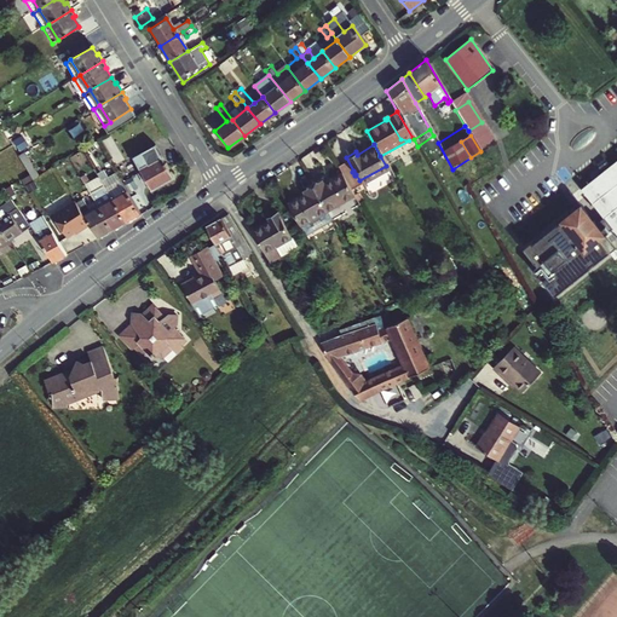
[(132,159),(139,171),(137,173),(143,184),(145,183),(150,191),(166,183),(167,184),(174,179),(168,171),(167,171),(166,168),(167,167),(163,162),(162,162),(153,145),(132,159)]
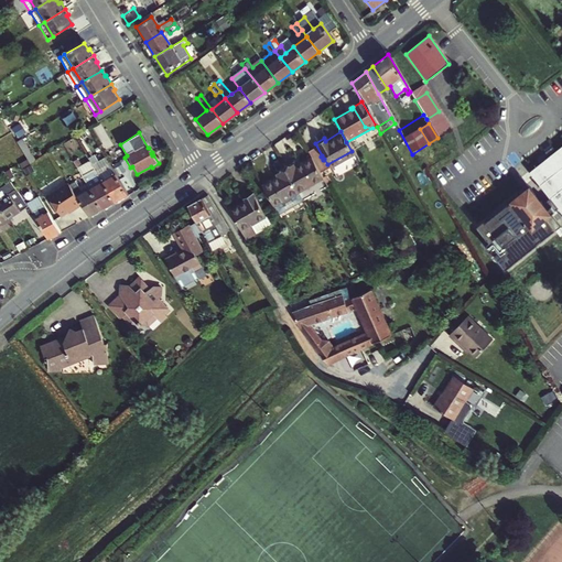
[(15,143),(29,165),(34,162),(20,140),(15,143)]
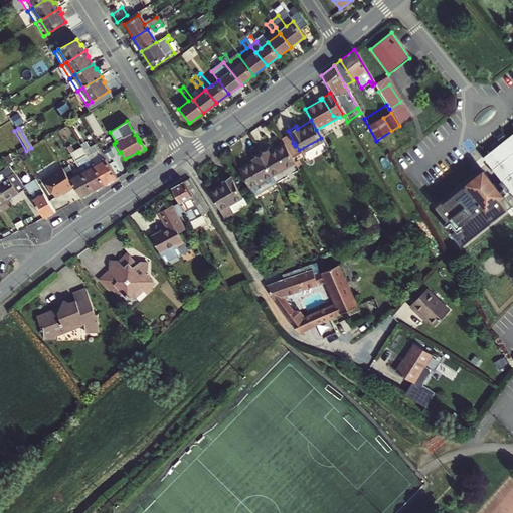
[(512,133),(481,159),(496,178),(492,181),(489,183),(477,168),(437,200),(436,198),(430,203),(441,217),(440,218),(439,221),(439,222),(440,224),(442,226),(445,226),(447,225),(448,227),(445,230),(455,242),(501,207),(496,201),(498,199),(500,197),(504,202),(511,197),(512,199),(512,133)]
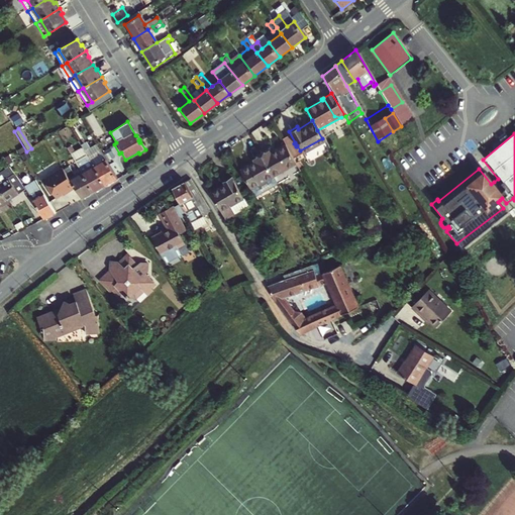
[(260,155),(272,175),(294,162),(291,157),(284,143),(270,152),(268,150),(260,155)]
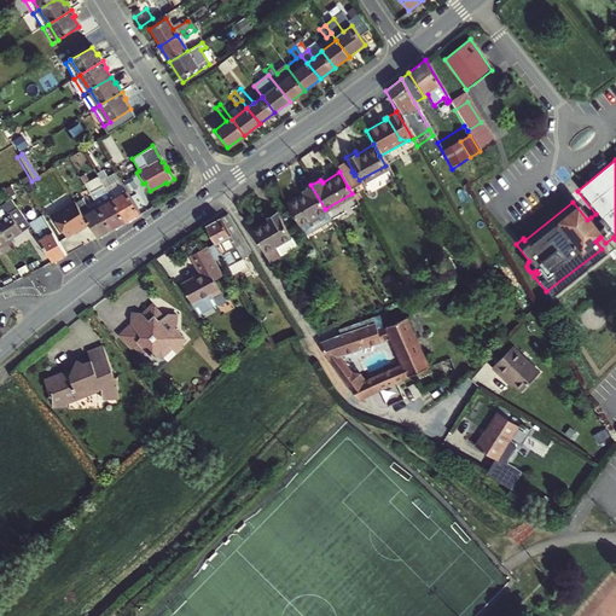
[(83,186),(88,193),(103,185),(98,178),(83,186)]
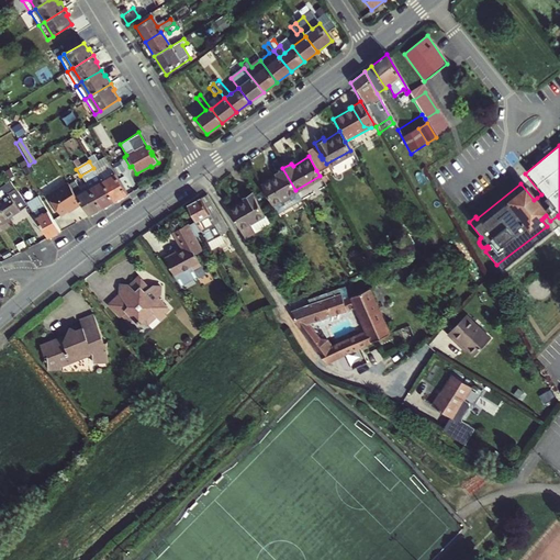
[(80,176),(88,188),(101,209),(114,202),(101,181),(97,174),(94,170),(93,168),(80,176)]
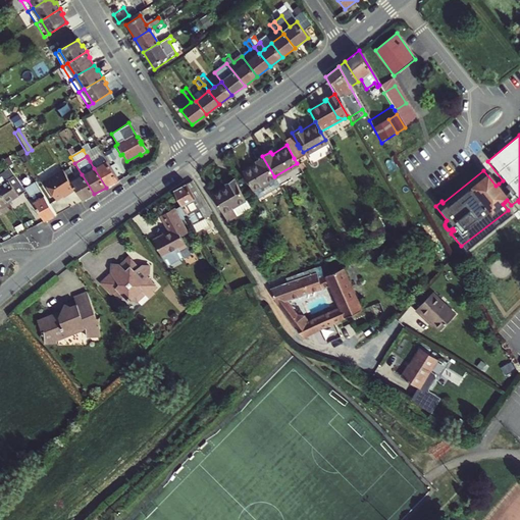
[(241,171),(252,190),(274,176),(262,156),(254,161),(255,163),(241,171)]
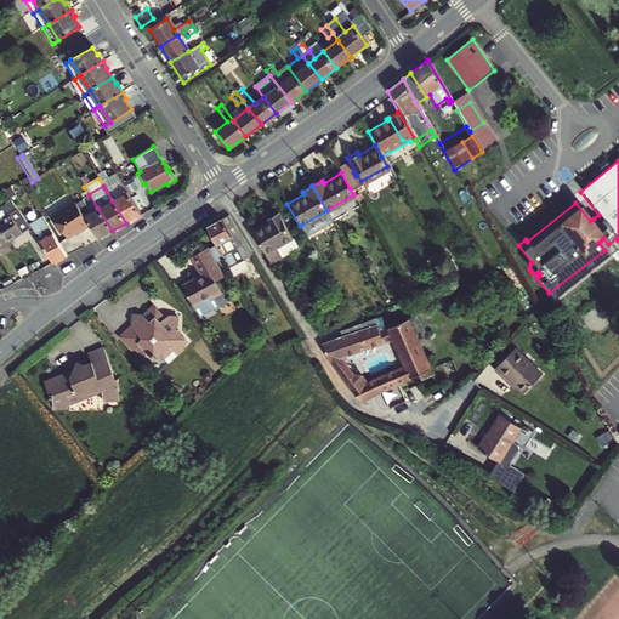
[(126,192),(112,200),(126,223),(140,215),(126,192)]
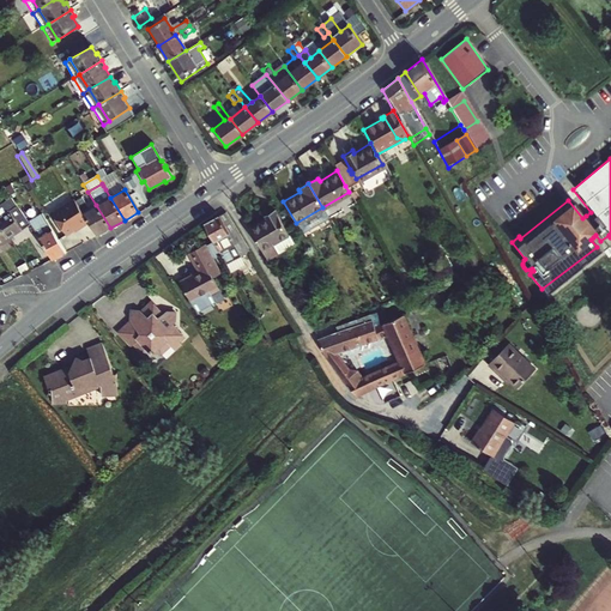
[(12,198),(0,205),(0,225),(7,237),(29,224),(12,198)]
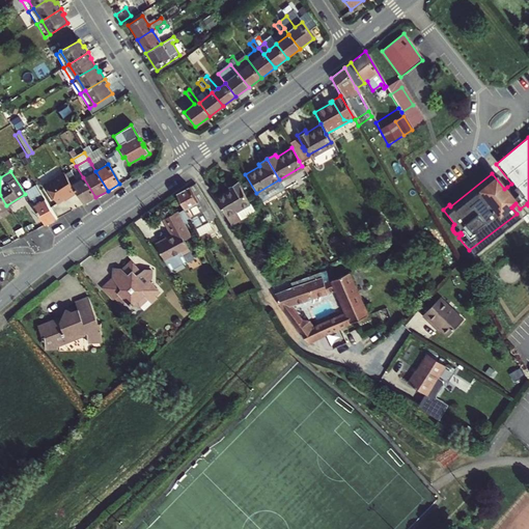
[(71,185),(76,193),(83,204),(95,197),(83,177),(77,181),(71,171),(64,174),(71,185)]
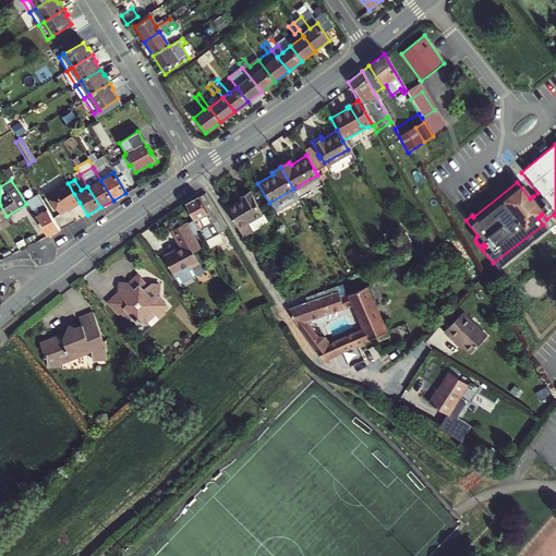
[(68,183),(67,181),(46,194),(59,215),(71,206),(72,207),(80,203),(74,194),(68,183)]
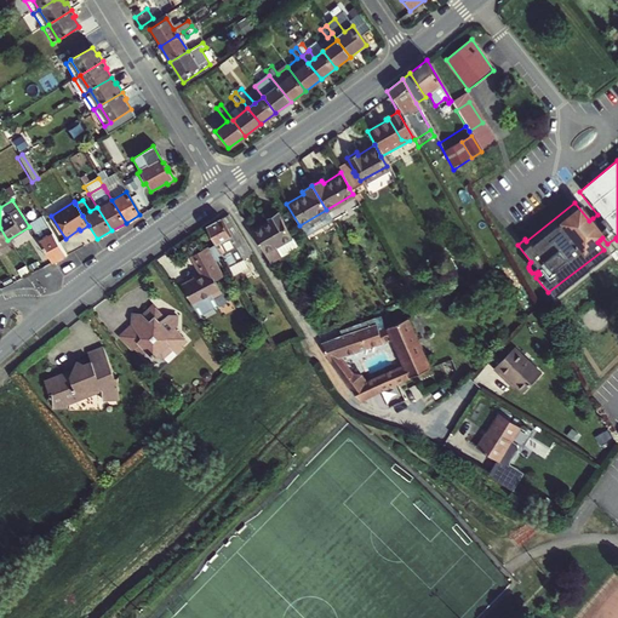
[(268,222),(251,233),(269,263),(280,256),(275,247),(290,238),(276,215),(267,221),(268,222)]
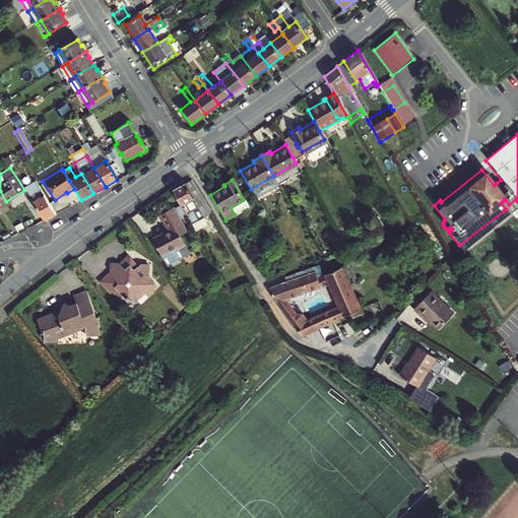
[(172,191),(192,228),(194,232),(207,224),(202,217),(210,213),(190,181),(172,191)]
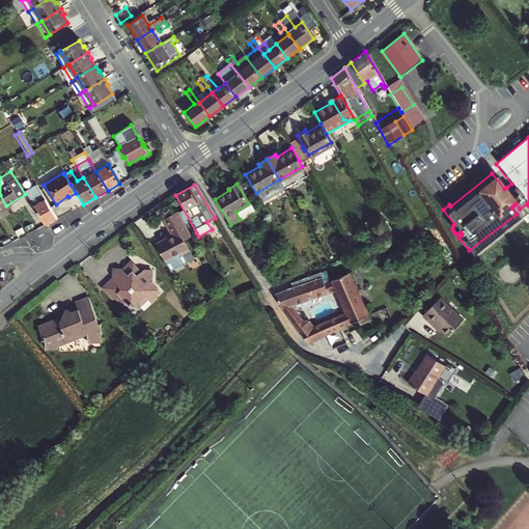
[(56,220),(35,186),(29,189),(31,192),(27,194),(33,205),(32,205),(45,226),(50,223),(56,220)]
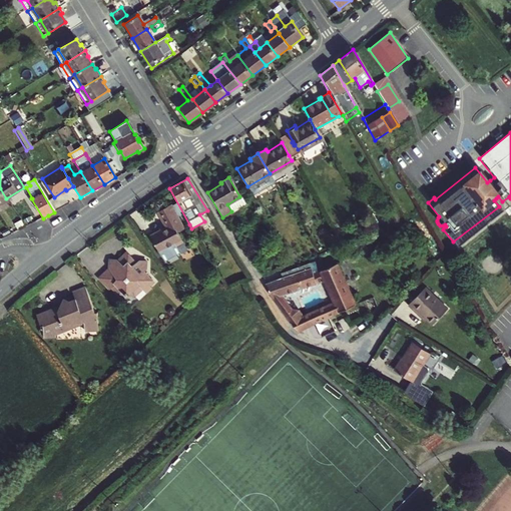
[(227,204),(231,211),(243,203),(239,196),(227,204)]
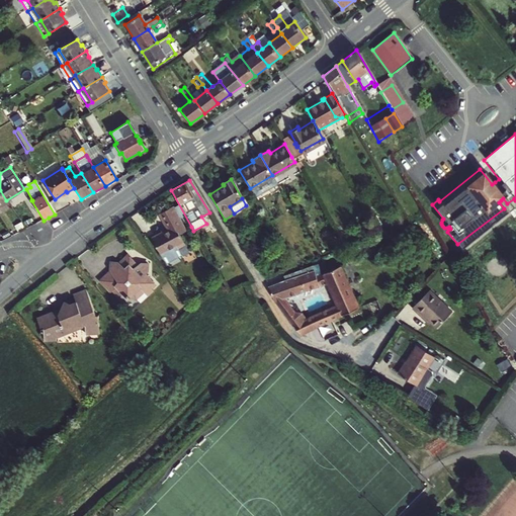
[(178,234),(184,231),(171,206),(158,213),(166,230),(151,238),(162,260),(163,260),(165,263),(179,255),(175,248),(183,244),(178,234)]
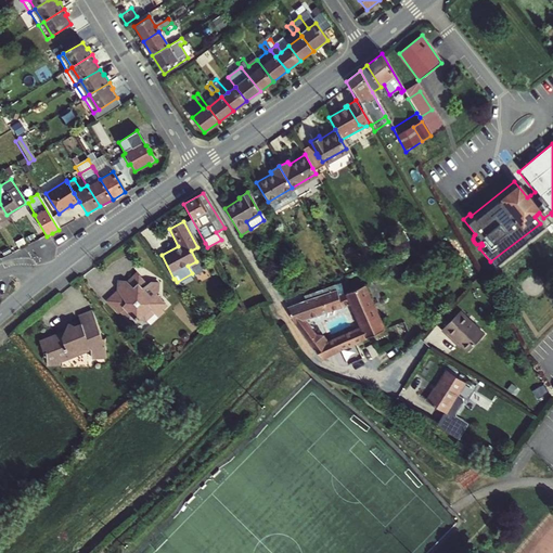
[(145,282),(142,285),(130,274),(103,303),(115,314),(118,312),(126,320),(132,319),(134,320),(137,318),(143,319),(151,310),(154,312),(163,304),(151,294),(153,291),(153,282),(145,282)]
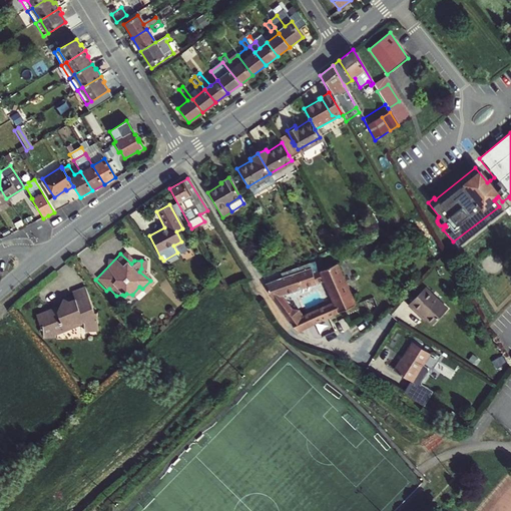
[(309,264),(281,275),(282,278),(265,286),(273,300),(296,332),(318,323),(324,336),(332,332),(325,319),(354,306),(336,265),(314,275),(309,264)]
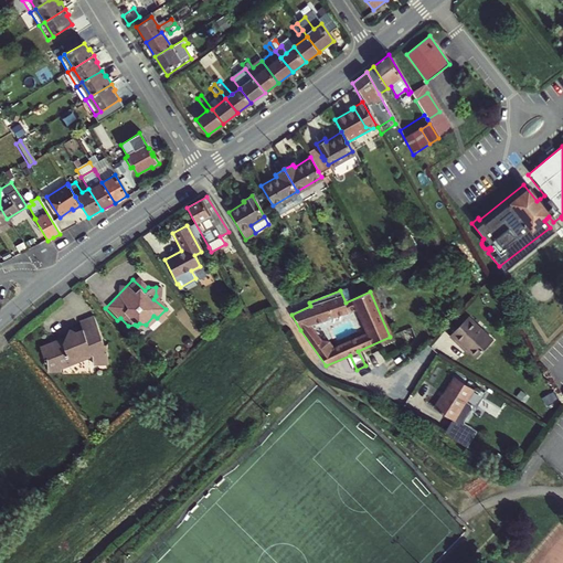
[(102,343),(92,317),(77,322),(82,330),(76,332),(68,329),(64,338),(56,339),(55,341),(46,344),(46,348),(40,347),(45,360),(48,360),(46,372),(51,371),(52,373),(60,372),(60,367),(68,363),(68,365),(86,359),(85,357),(89,356),(92,365),(107,363),(104,343),(102,343)]
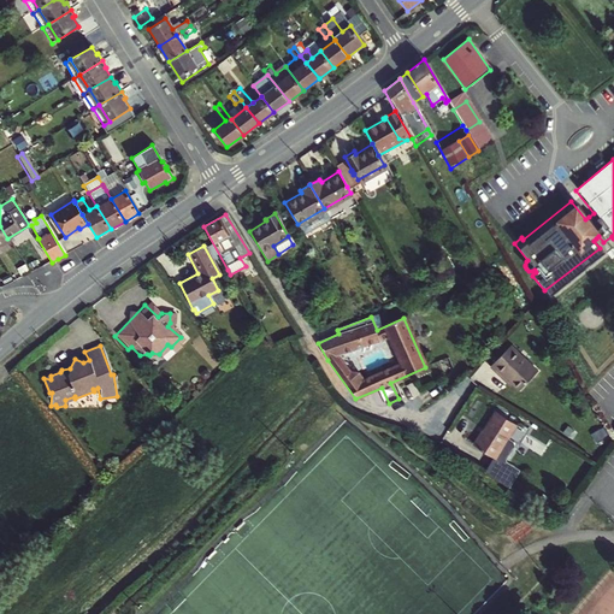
[(537,372),(509,347),(490,369),(503,381),(506,378),(519,391),(537,372)]
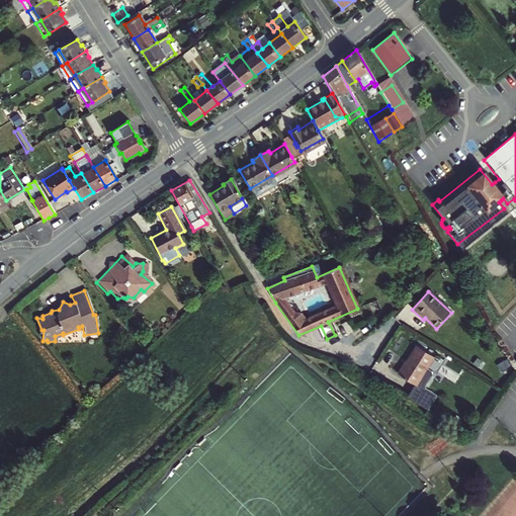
[(357,309),(328,322),(335,335),(363,322),(357,309)]
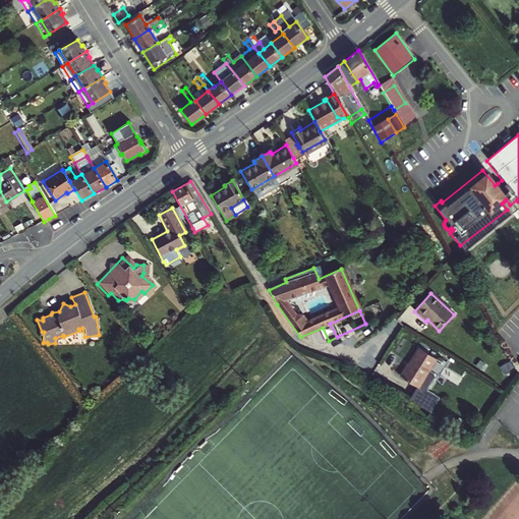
[(435,359),(417,349),(399,379),(417,390),(427,373),(434,378),(442,363),(435,359)]
